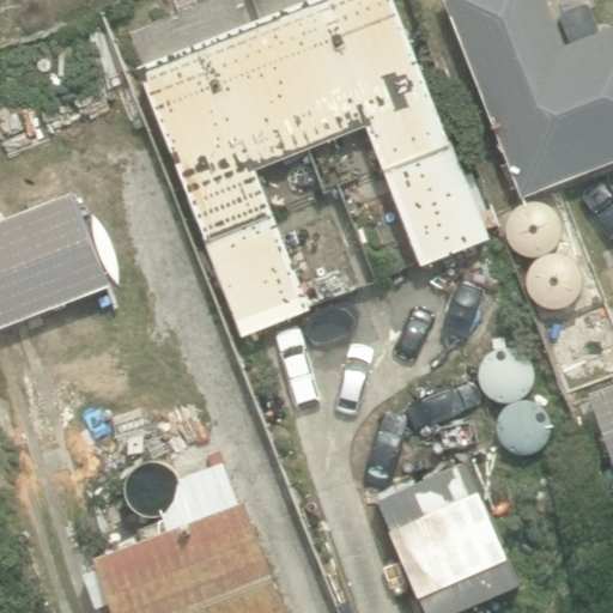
[(490,240),(394,0),(313,0),(137,70),(243,337),(309,310),(254,171),(365,127),(422,267),(490,240)]
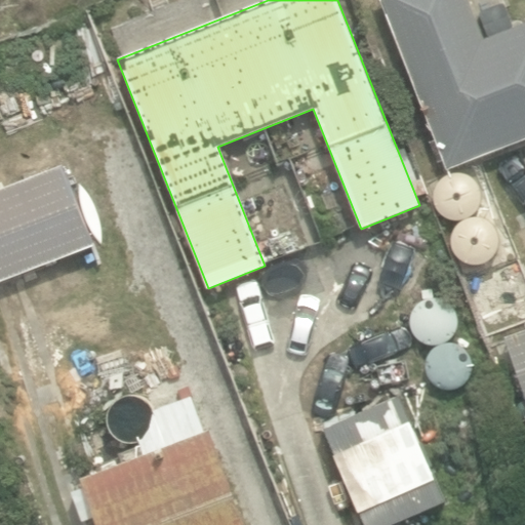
[(524,24),(483,40),(467,0),(377,0),(445,171),(524,139),(524,24)]
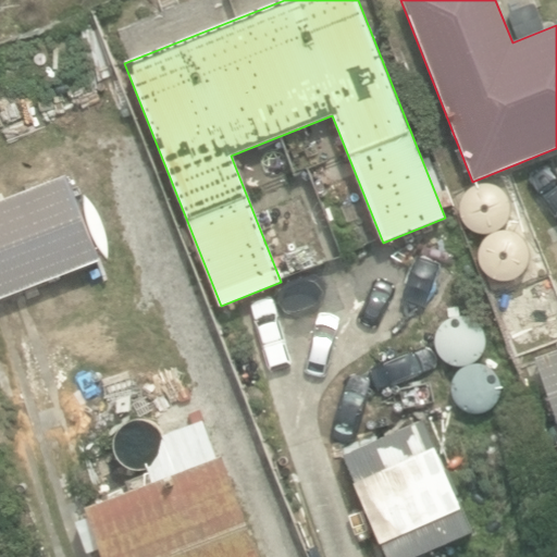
[(0,297),(96,260),(63,175),(0,200),(0,297)]
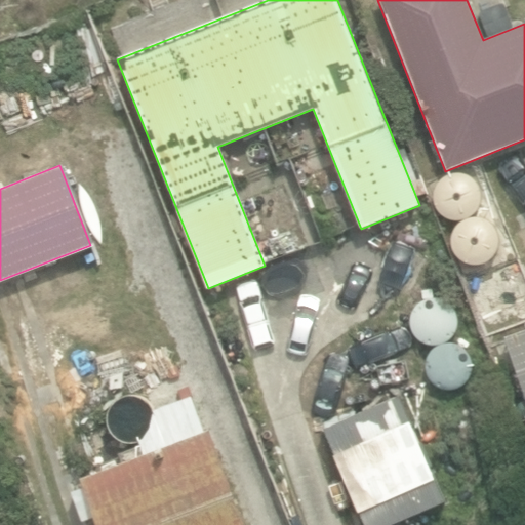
[(524,397),(524,330),(505,337),(524,397)]
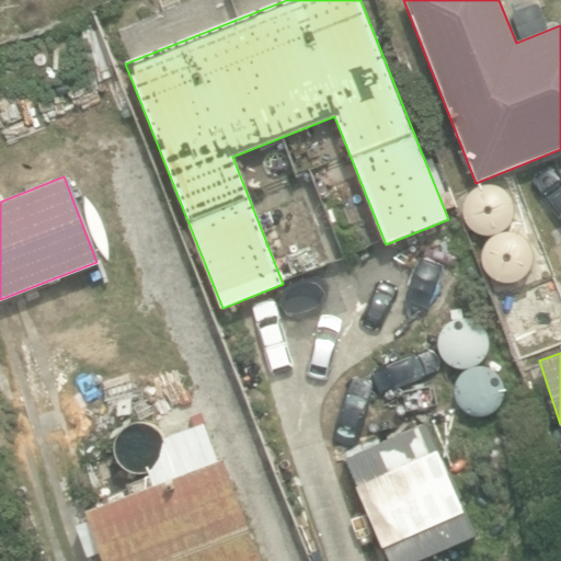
[(103,560),(262,560),(224,459),(86,512),(103,560)]
